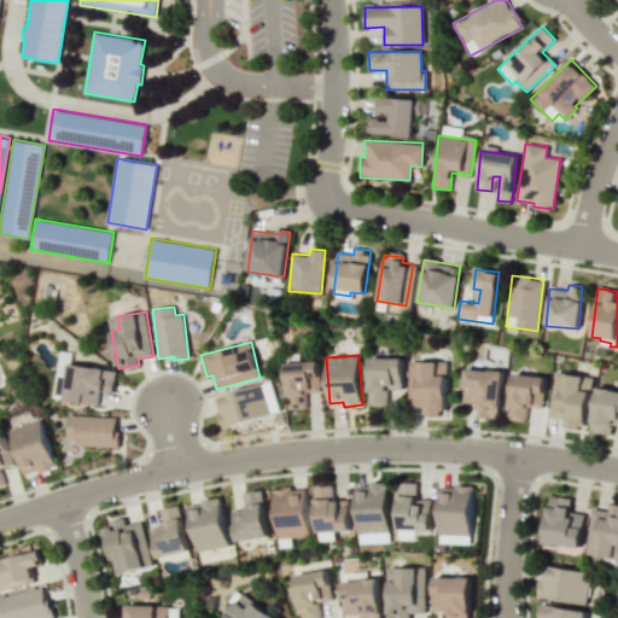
[(368,356),(401,357),(401,389),(388,389),(386,406),(368,404),(368,356)]
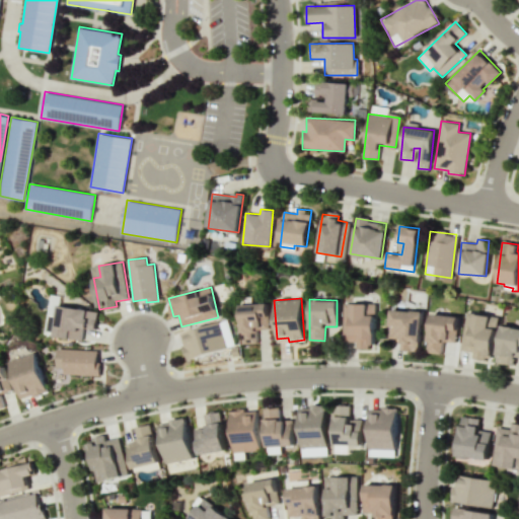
[(239,304),(268,303),(269,329),(257,329),(257,343),(241,344),(239,304)]
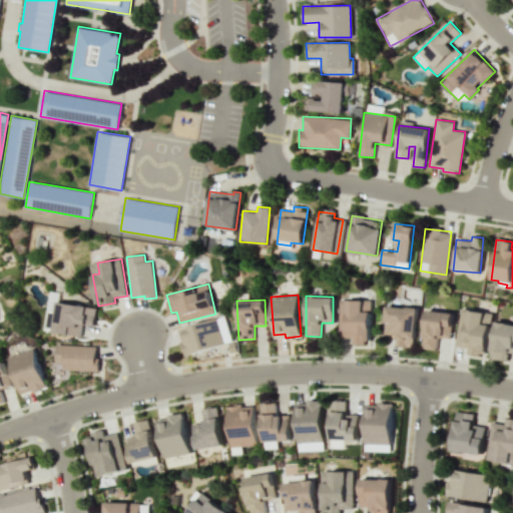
[(338,301),(370,301),(370,340),(363,340),(363,345),(352,345),(352,338),(337,338),(337,329),(339,329),(338,301)]
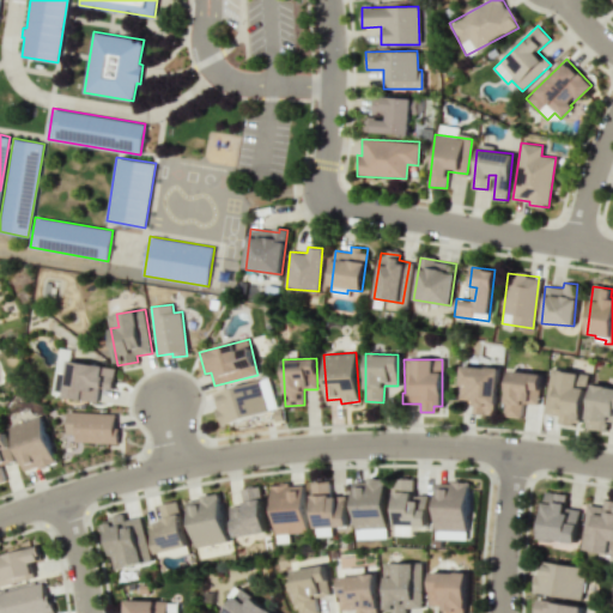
[(115,368),(68,362),(64,398),(97,401),(98,388),(113,389),(115,368)]
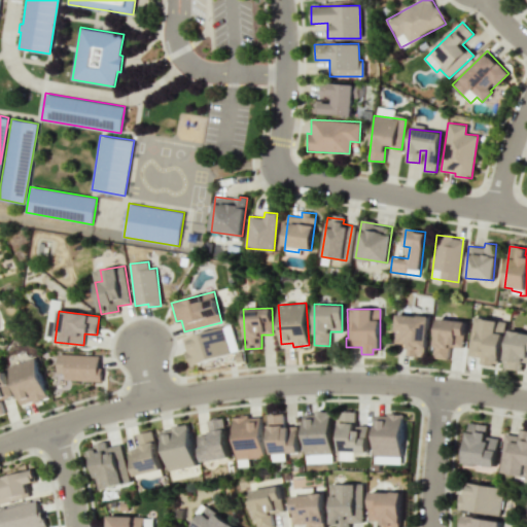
[(396,315),(417,316),(417,314),(429,314),(426,347),(425,347),(425,357),(407,355),(408,343),(395,342),(396,315)]
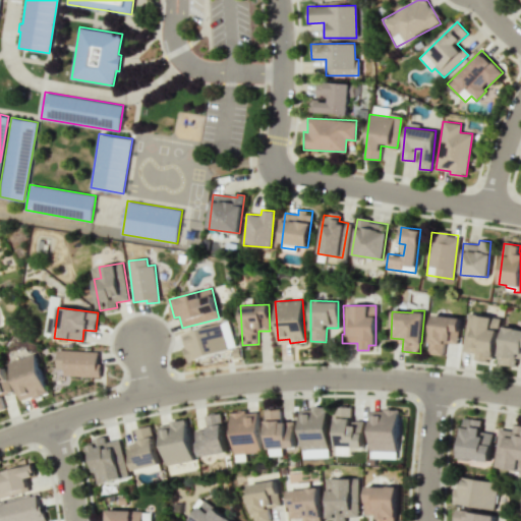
[(432,314),(460,317),(457,343),(444,342),(443,355),(428,353),(432,314)]
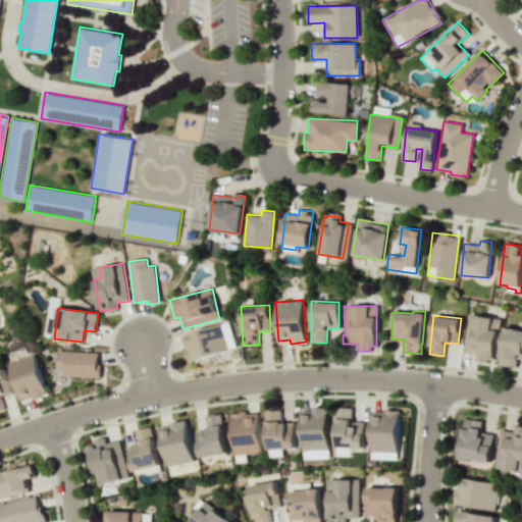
[(494,362),(500,319),(468,315),(463,352),(476,354),(476,360),(494,362)]
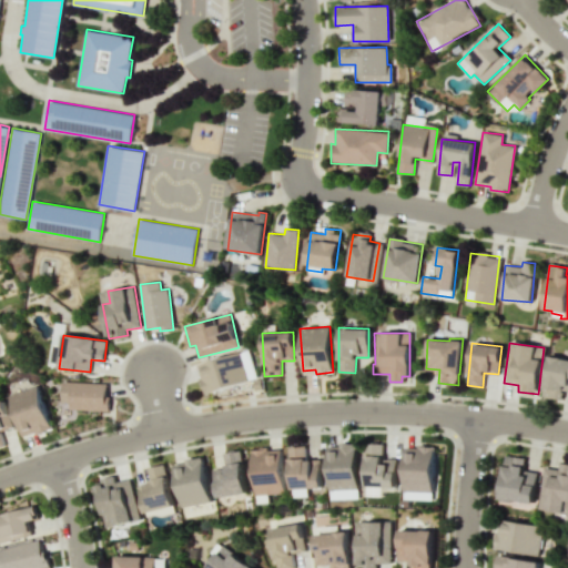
[(256,381),(250,352),(198,363),(204,392),(256,381)]
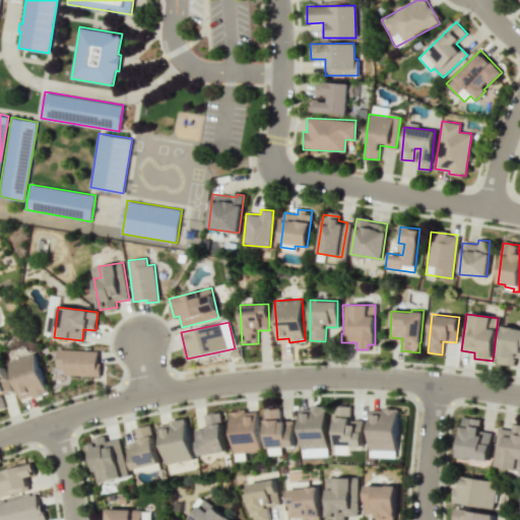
[(519,327),(502,325),(497,364),(515,366),(516,358),(519,358),(519,327)]
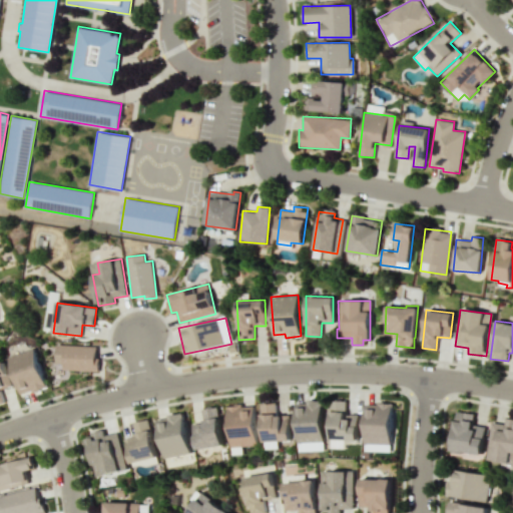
[(55,364),(62,364),(62,370),(97,371),(98,346),(56,345),(55,364)]
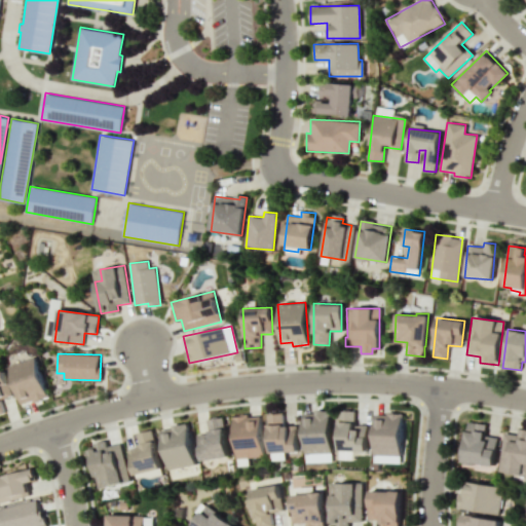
[(46,398),(36,358),(9,364),(20,405),(46,398)]
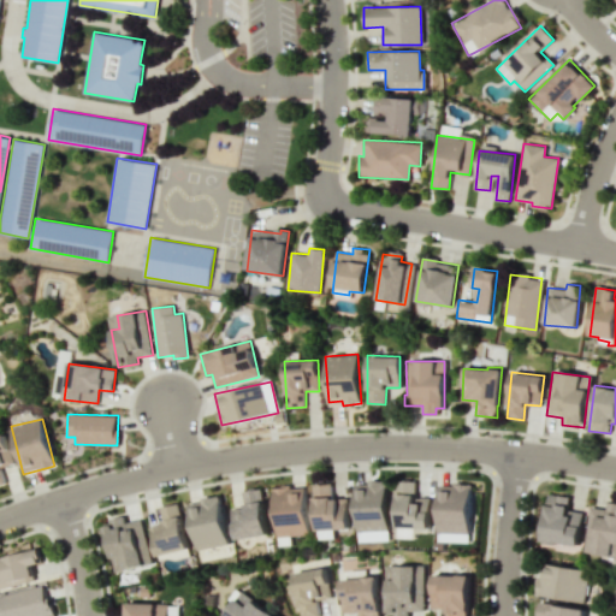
[(0,436),(0,485),(6,484),(0,468),(15,463),(5,434),(0,436)]
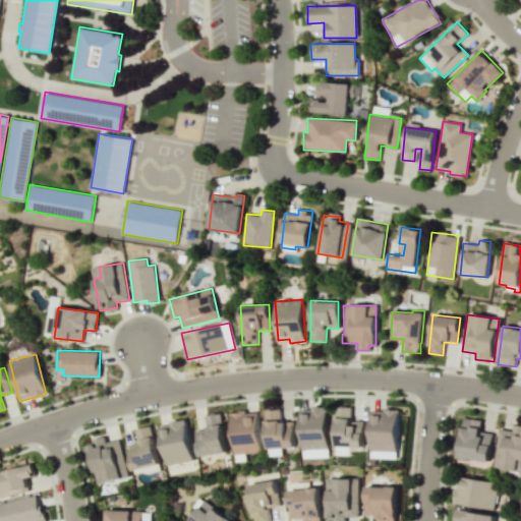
[(299,410),(300,451),(329,450),(328,406),(312,406),(312,409),(299,410)]
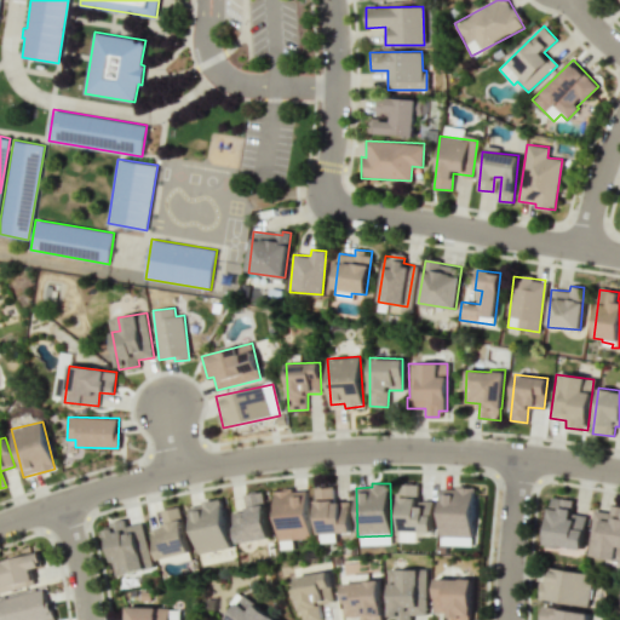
[(399,483),(418,483),(418,501),(423,501),(423,500),(432,500),(431,533),(397,532),(399,483)]
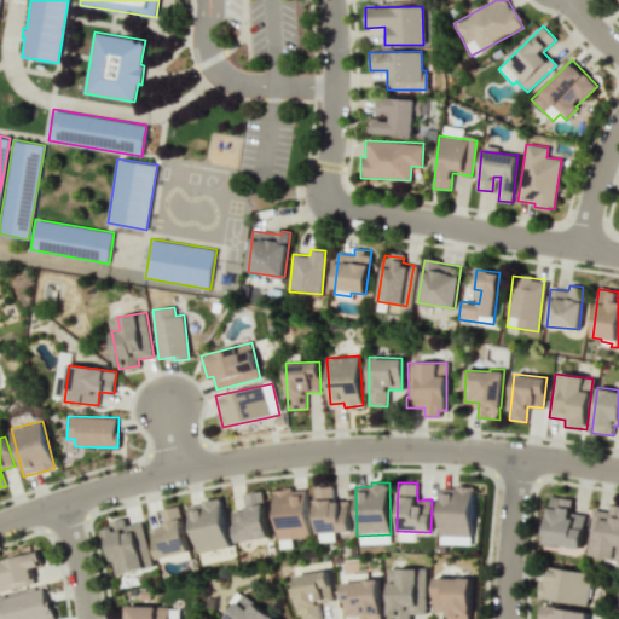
[(313,486),(317,534),(351,531),(348,501),(334,502),(331,485),(313,486)]
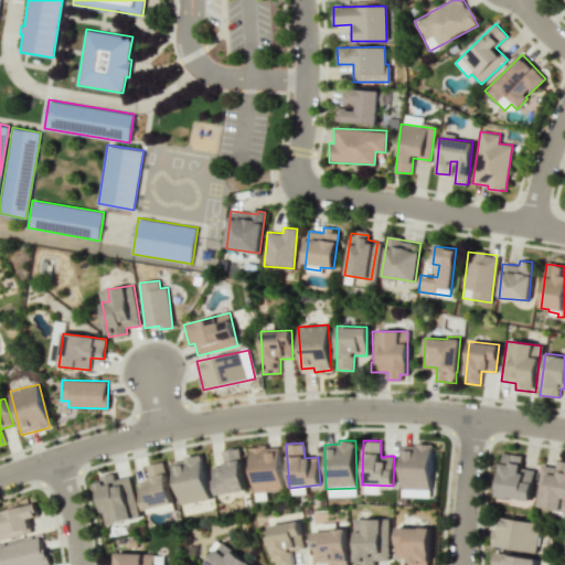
[(403,445),(415,446),(415,443),(432,444),(429,490),(401,489),(403,445)]
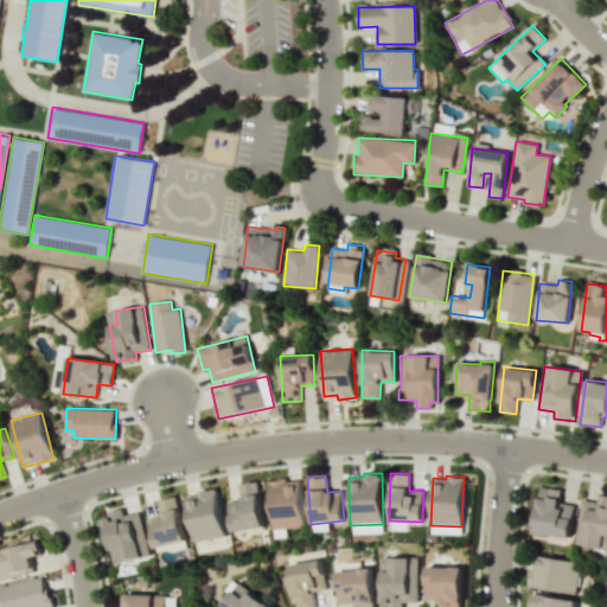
[(268,480),(278,480),(278,478),(285,478),(286,480),(301,479),(304,528),(272,530),(268,480)]
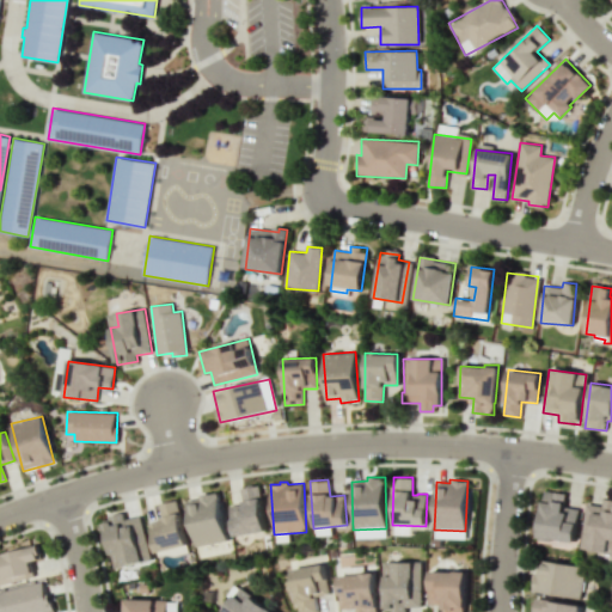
[(267,531),(259,485),(240,488),(243,505),(230,506),(233,536),(267,531)]
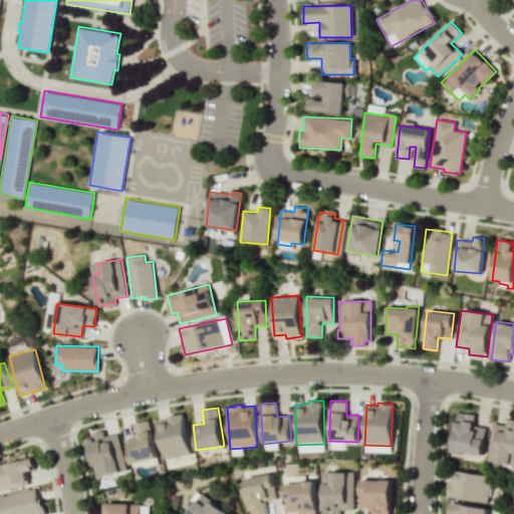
[(486,428),(474,426),(475,415),(457,412),(452,452),(482,456),(486,428)]
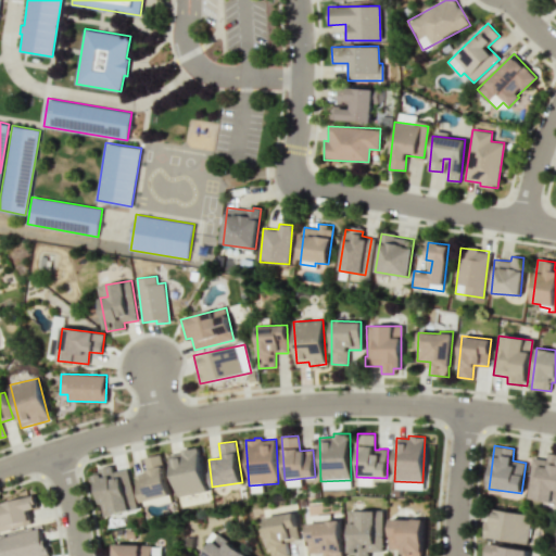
[(206,492),(198,447),(168,454),(177,497),(206,492)]
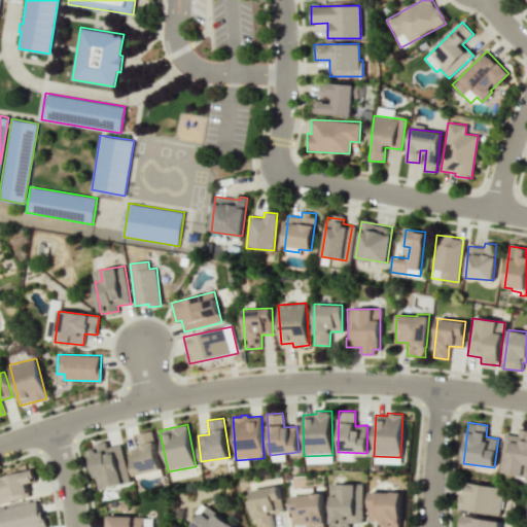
[(133,476),(161,469),(152,431),(137,434),(140,450),(128,452),(133,476)]
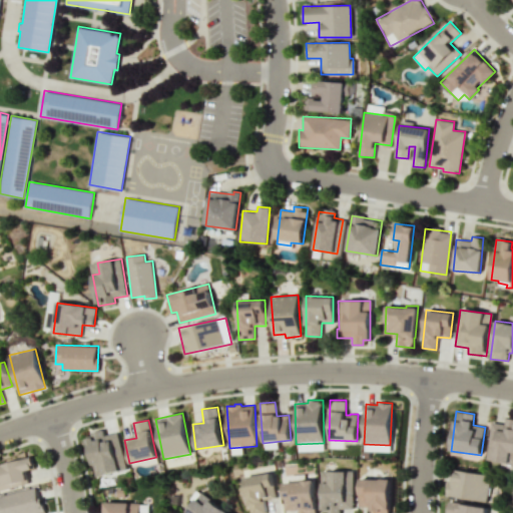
[(512,420),(505,420),(505,424),(491,423),(485,460),(512,463),(512,420)]
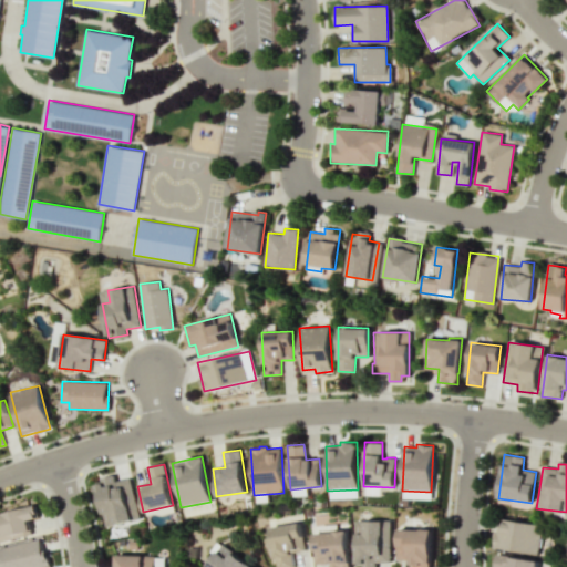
[(115,524),(140,518),(130,477),(115,481),(114,476),(95,481),(103,514),(112,512),(115,524)]
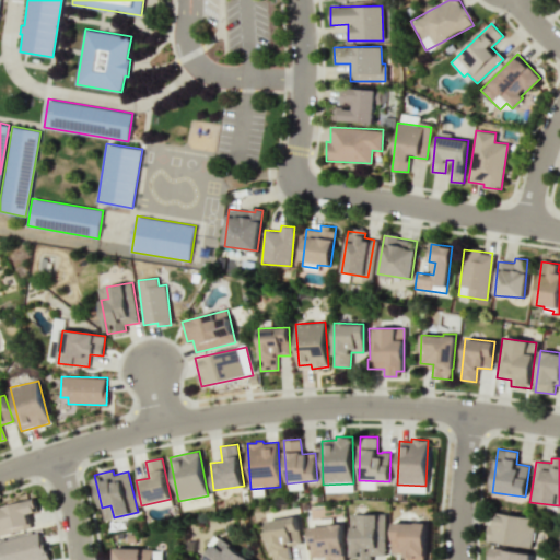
[(0,534),(31,529),(28,513),(38,512),(36,500),(0,505),(0,534)]
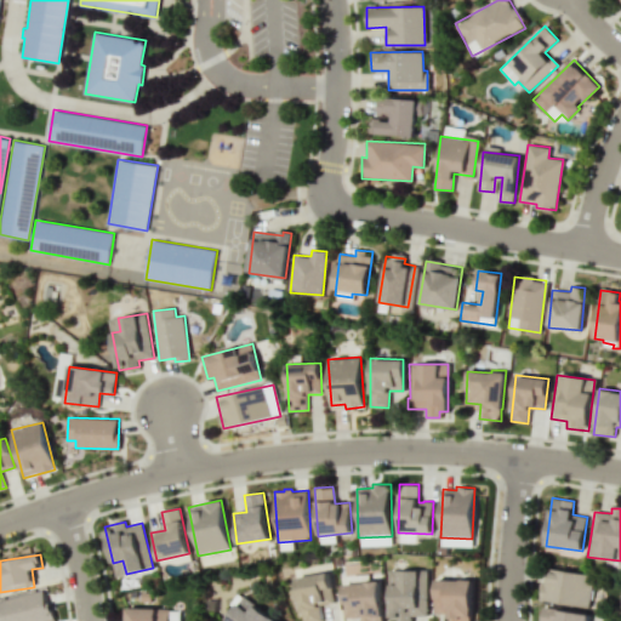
[(592,574),(545,568),(540,600),(588,607),(592,574)]
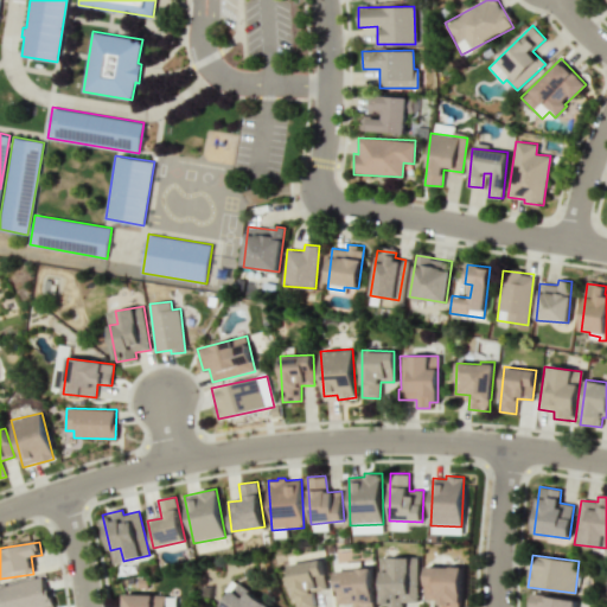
[(419,602),(417,557),(390,557),(390,570),(381,570),(381,606),(402,606),(403,602),(419,602)]
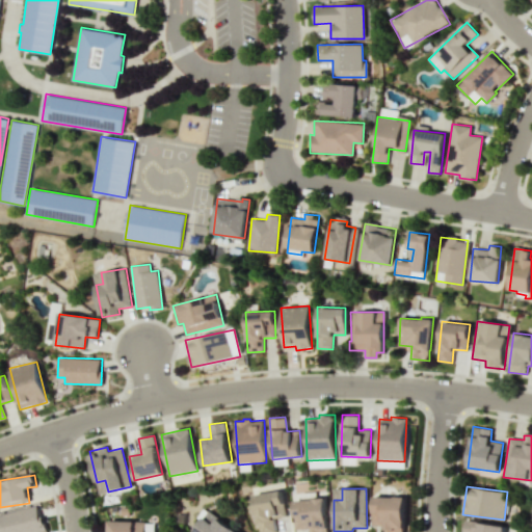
[(274,531),(275,531),(273,519),(286,516),(281,490),(254,495),(259,531),(274,531)]
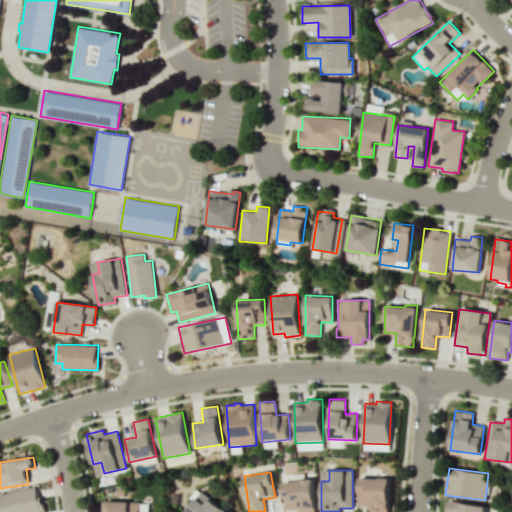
[(370,511),(388,511),(389,478),(359,477),(359,506),(371,506),(370,511)]
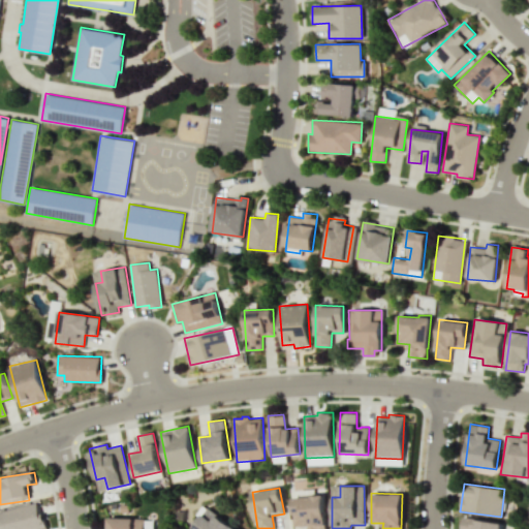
[(0,528),(41,528),(44,528),(38,502),(0,510),(0,528)]
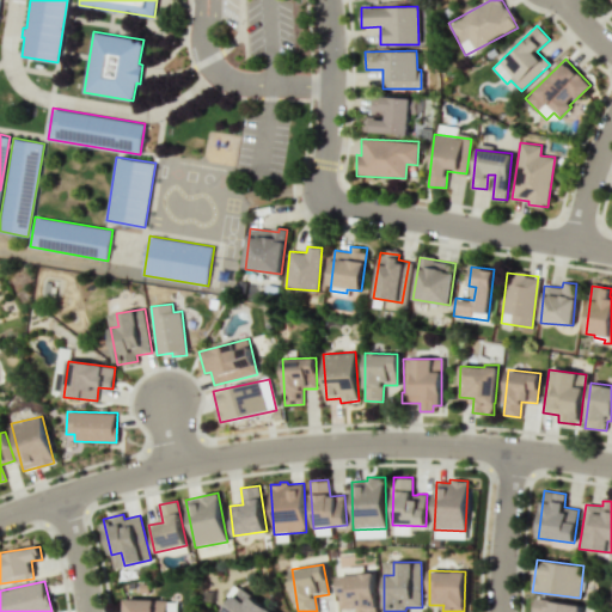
[(220,611),(273,611),(239,587),(220,611)]
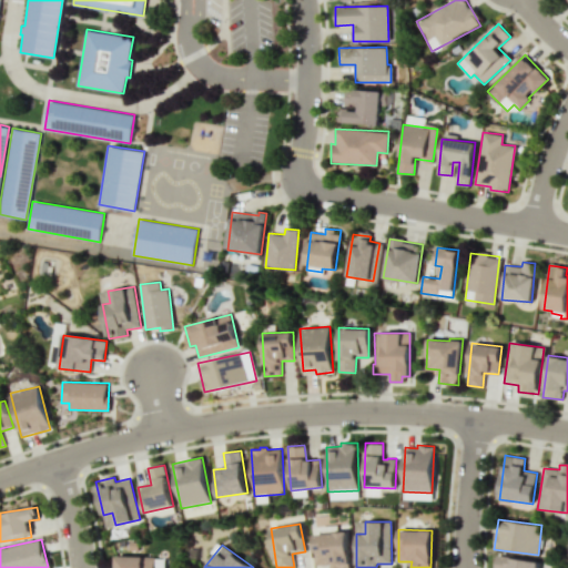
[(153,567),(154,557),(115,556),(114,567),(153,567)]
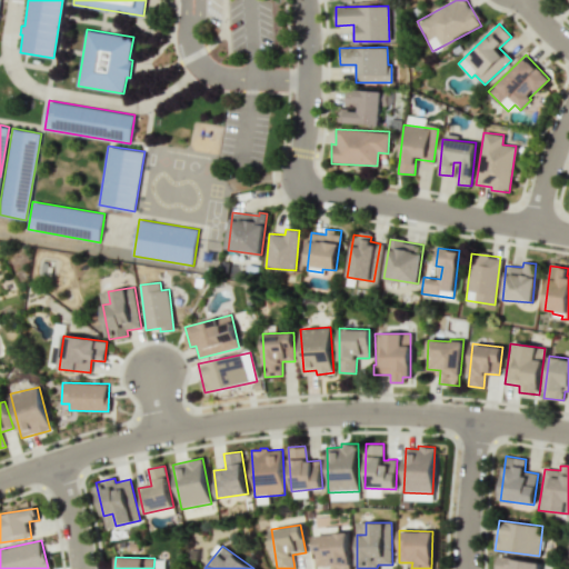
[(538,568),(539,561),(497,558),(496,568),(538,568)]
